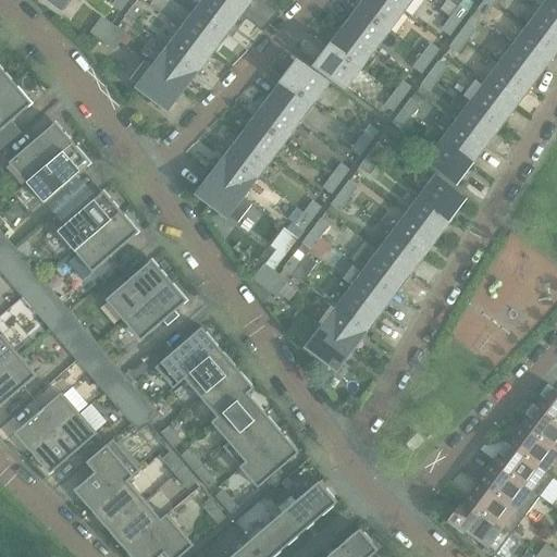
[(50,0),(63,9),(69,0),(50,0)]
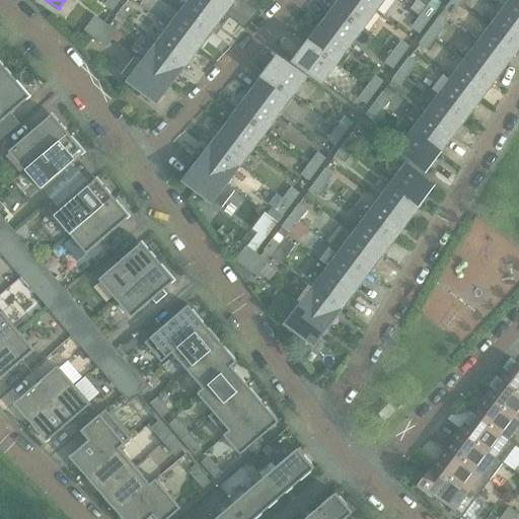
[(113,11),(121,0),(108,0),(104,5),(113,11)]
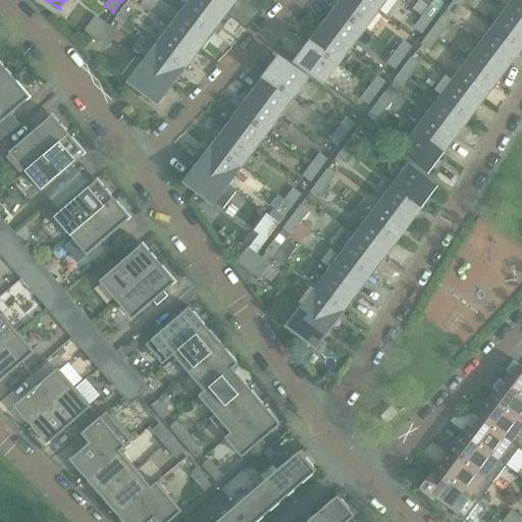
[(225,14),(205,0),(191,0),(184,10),(212,33),(225,14)]
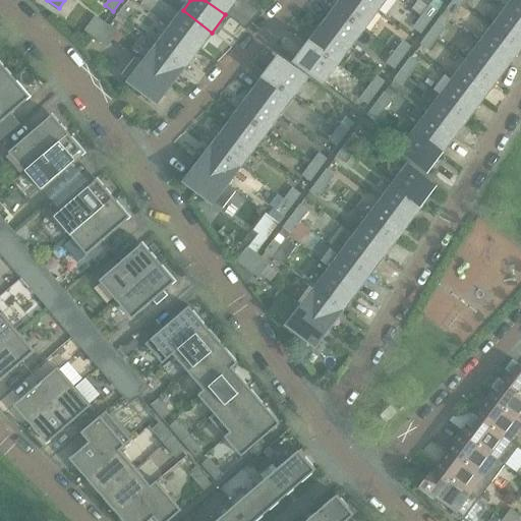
[(235,0),(205,0),(225,14),(235,0)]
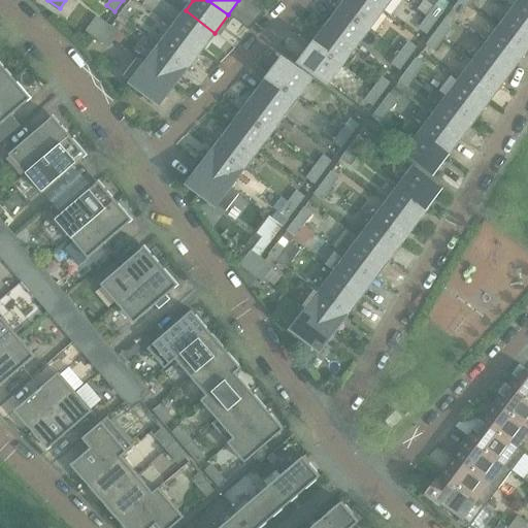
[(383,11),(366,0),(345,0),(340,8),(369,30),(383,11)]
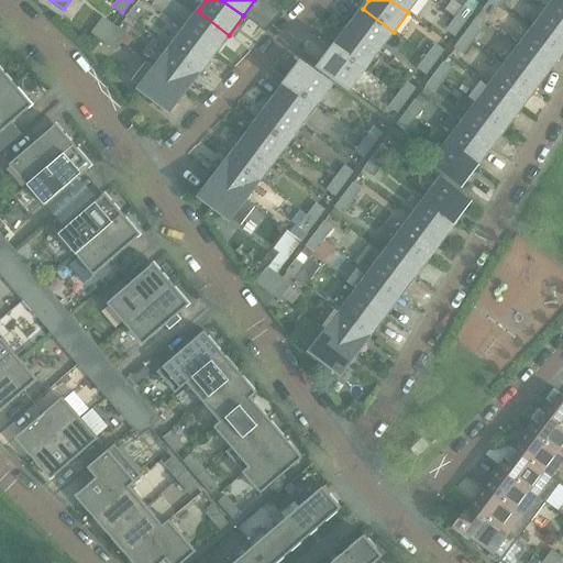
[(417,0),(390,0),(408,12),(417,0)]
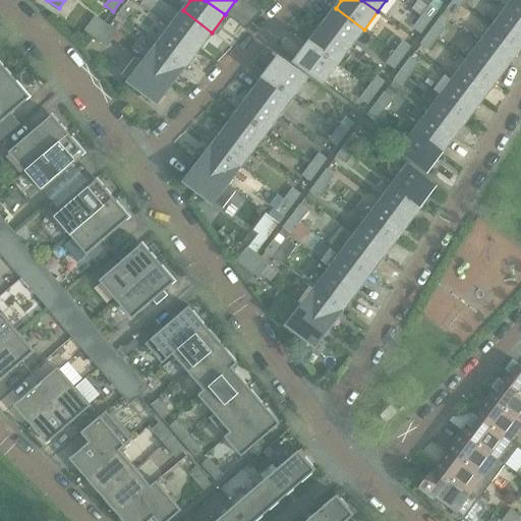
[(455,15),(463,4),(457,0),(453,0),(447,9),(455,15)]
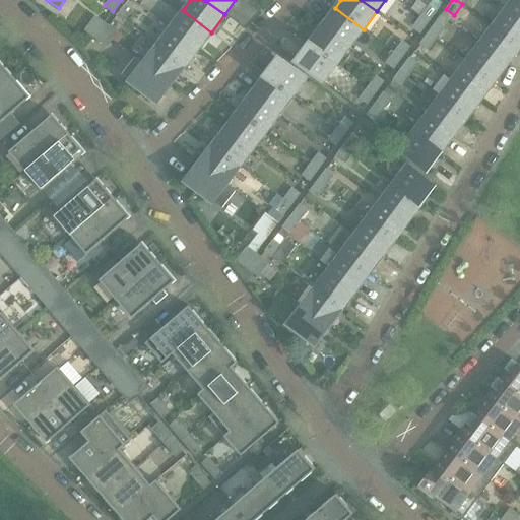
[(519,0),(513,0),(506,9),(519,19),(519,0)]
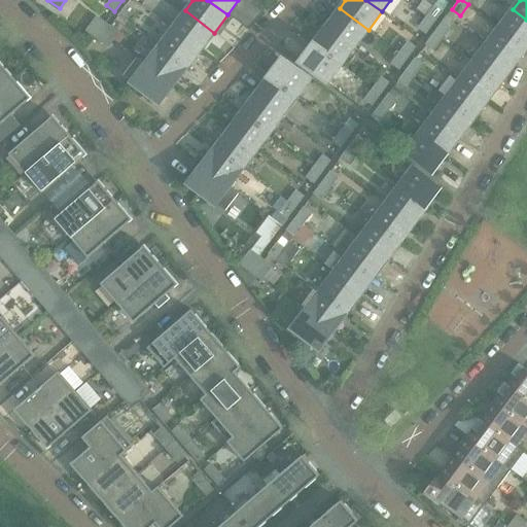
[(126,22),(135,11),(127,5),(118,16),(126,22)]
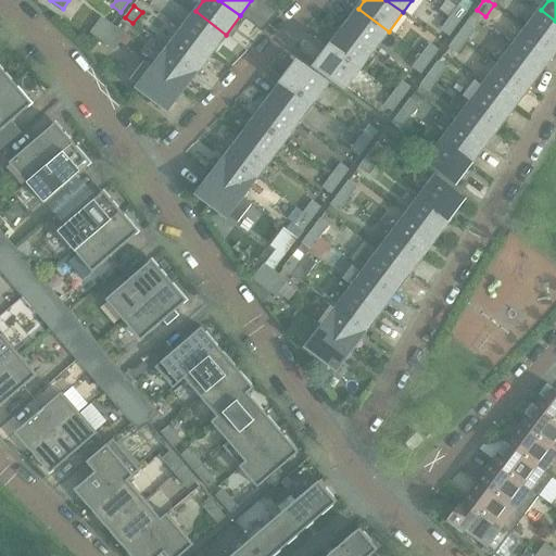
[(458,24),(467,12),(458,7),(450,19),(458,24)]
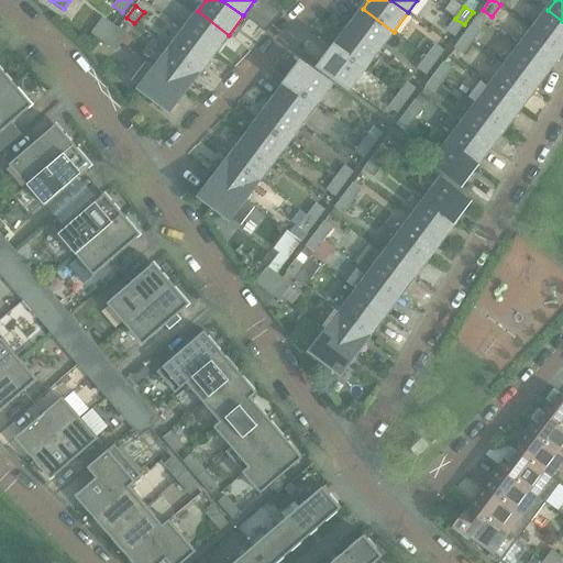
[(394,32),(363,9),(349,28),(379,51),(394,32)]
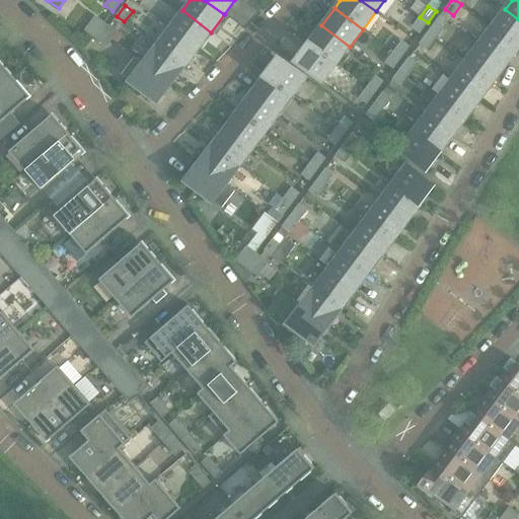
[(518,19),(505,9),(492,27),(518,47),(518,19)]
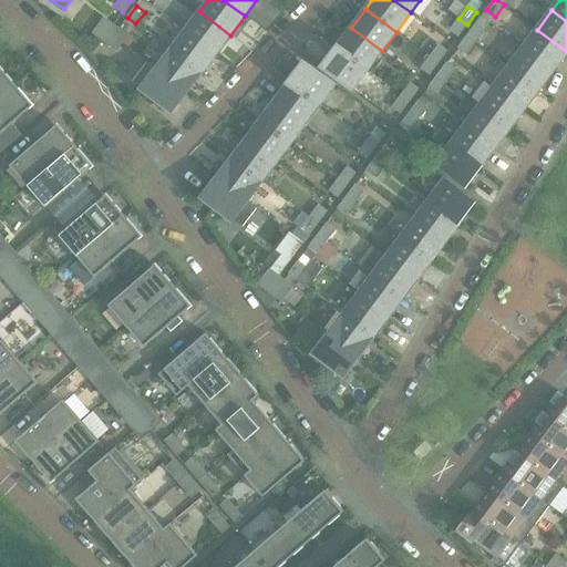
[(230,35),(199,11),(185,31),(216,54),(230,35)]
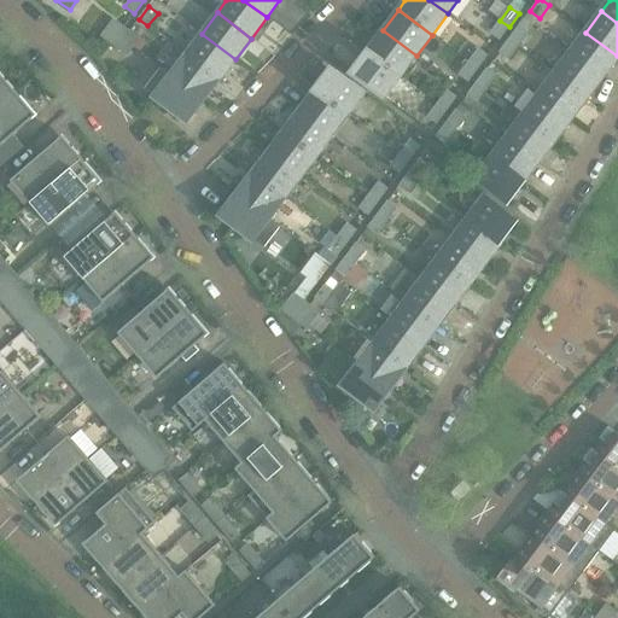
[(499,40),(509,27),(500,21),(490,34),(499,40)]
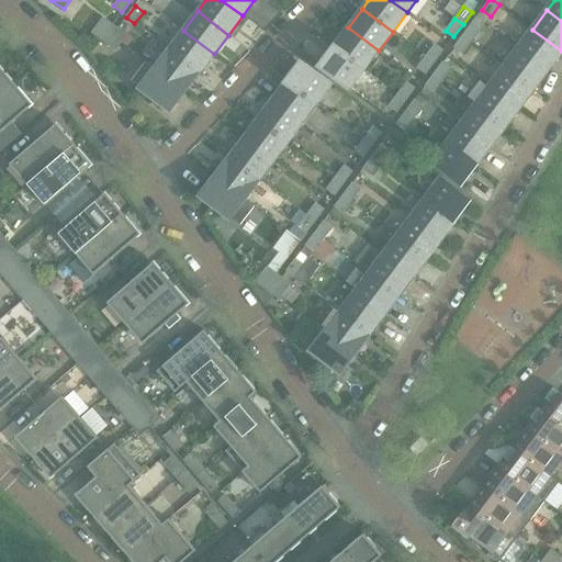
[(471,43),(480,31),(471,24),(462,36),(471,43)]
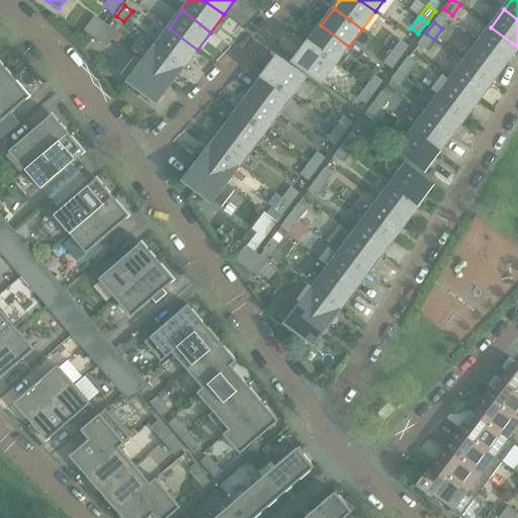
[(349,47),(321,25),(308,42),(336,65),(349,47)]
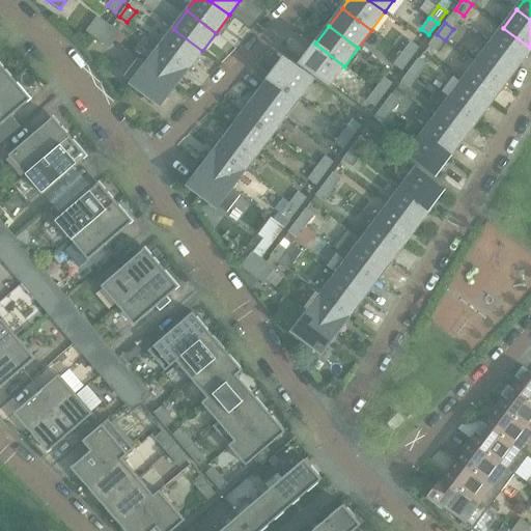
[(530,49),(530,48),(503,28),(490,46),(519,66),(530,49)]
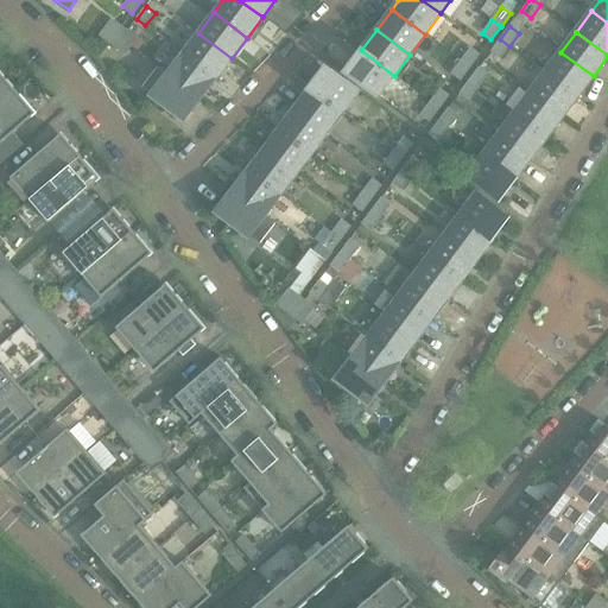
[(232,58),(198,33),(183,54),(216,78),(232,58)]
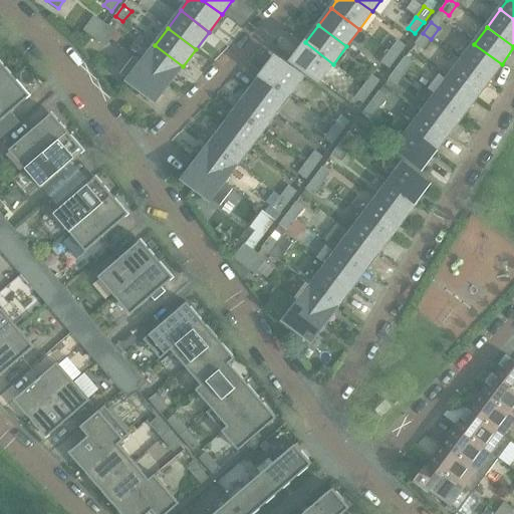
[(422,50),(431,39),(423,33),(415,44),(422,50)]
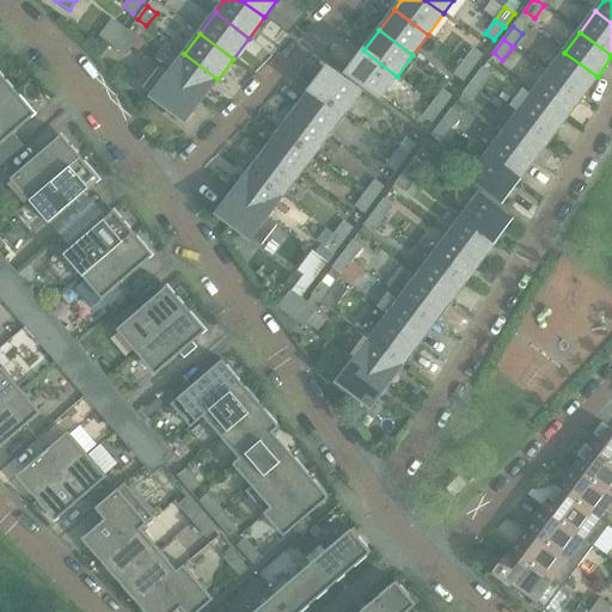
[(473,68),(483,55),(473,48),(464,61),(473,68)]
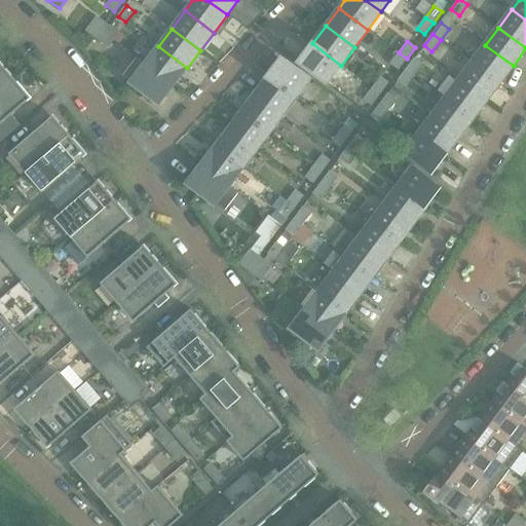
[(341,66),(312,43),(298,63),(327,84),(341,66)]
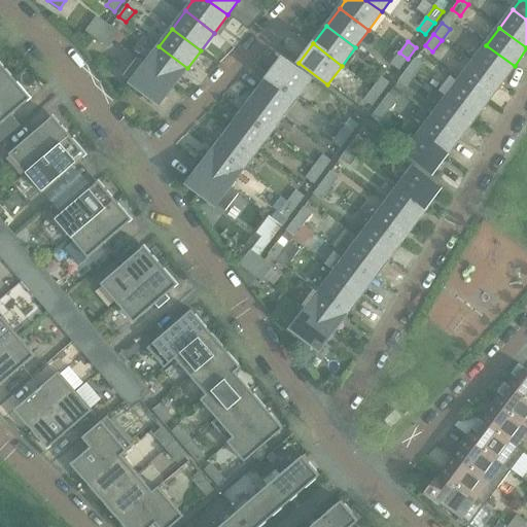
[(515,66),(486,45),(472,63),(501,84),(515,66)]
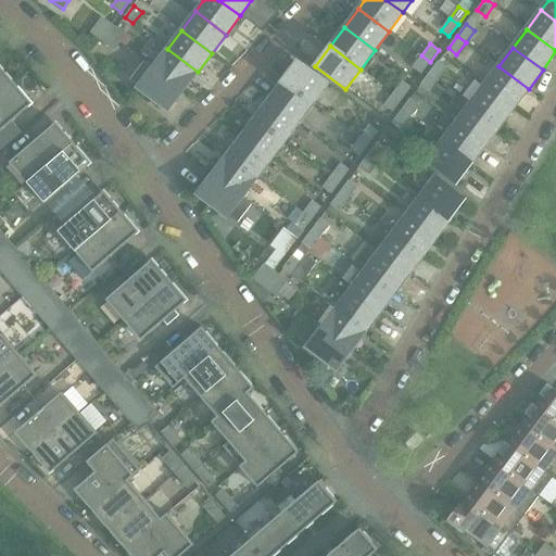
[(198,72),(167,49),(153,67),(184,91),(198,72)]
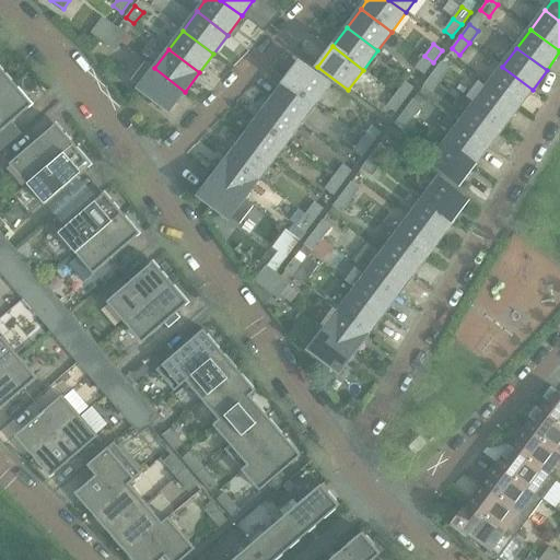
[(423,74),(433,62),(424,56),(416,68),(423,74)]
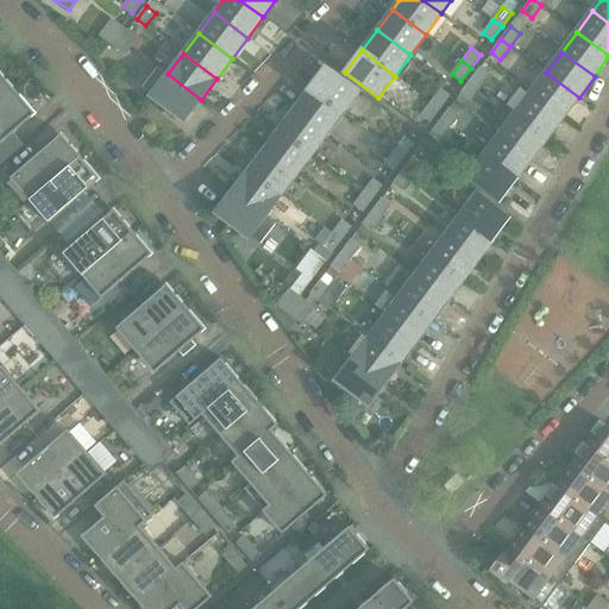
[(359,92),(326,67),(311,87),(344,112),(359,92)]
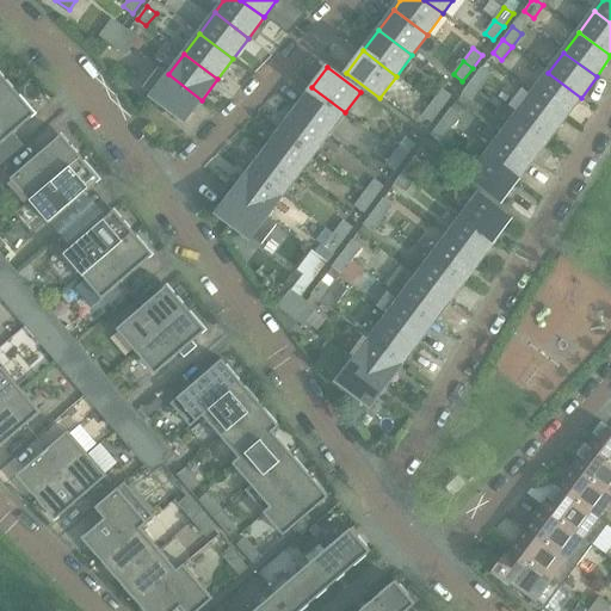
[(481,88),(491,75),(481,68),(471,81),(481,88)]
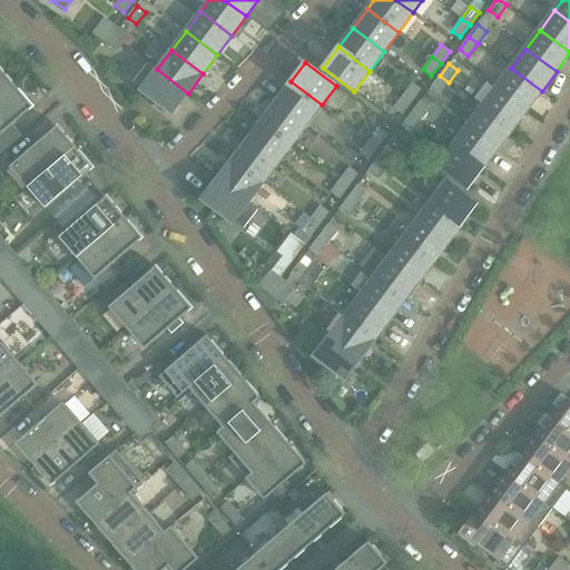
[(0,98),(16,86),(0,67),(0,98)]
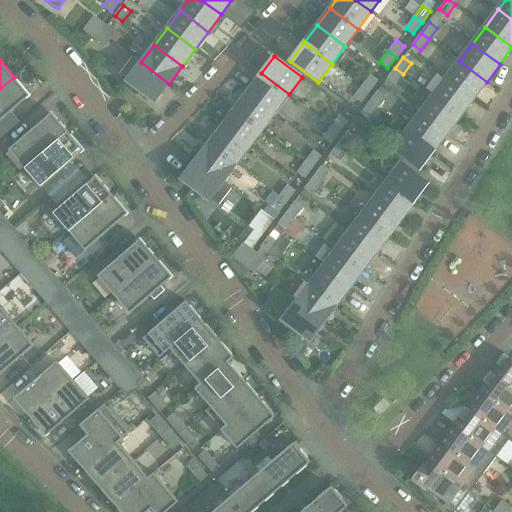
[(487,82),(459,61),(445,79),(473,99),(487,82)]
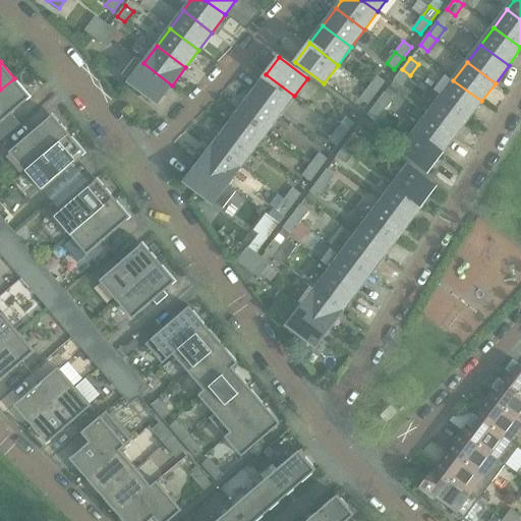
[(172,85),(143,63),(137,72),(130,81),(159,103),(164,95),(165,95),(172,85)]
